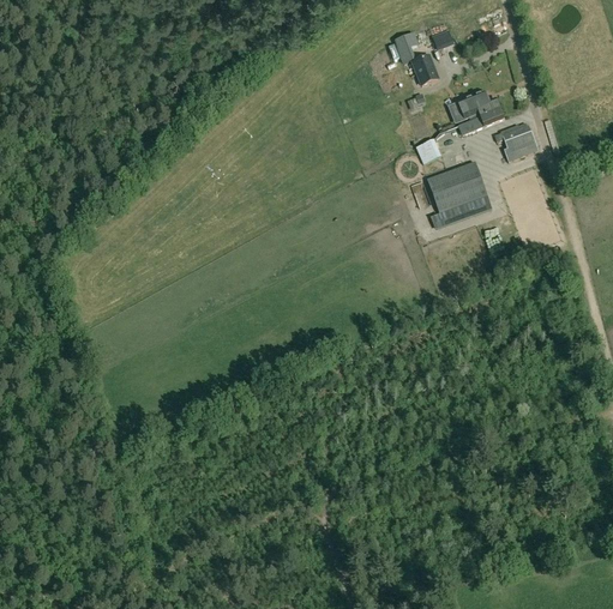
[(450,28),(433,34),(439,49),(456,43),(450,28)]
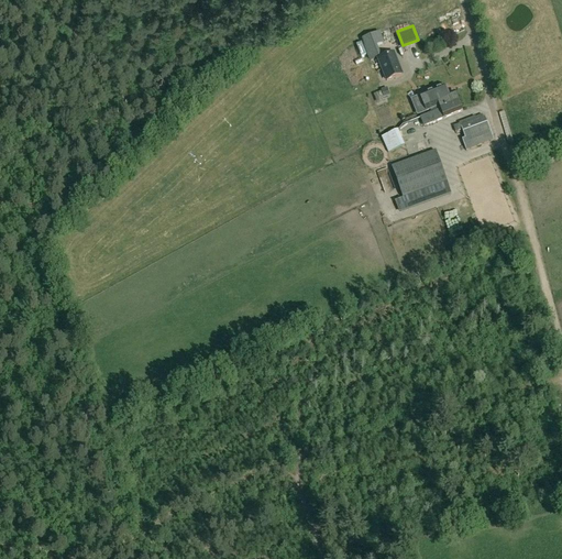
[(385,78),(403,72),(394,50),(376,56),(385,78)]
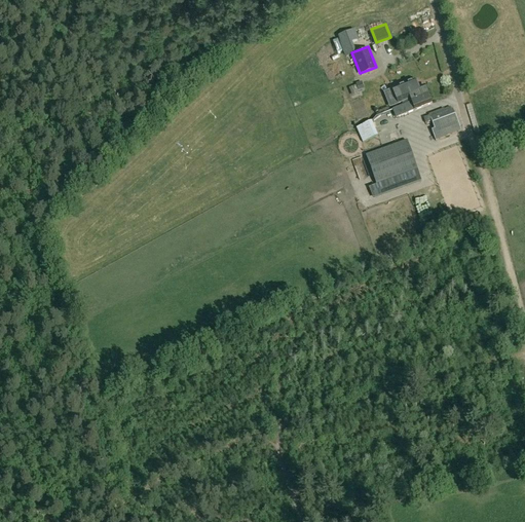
[(402,102),(428,91),(424,83),(423,83),(418,85),(415,77),(395,85),(397,88),(392,90),(397,101),(401,99),(402,102)]
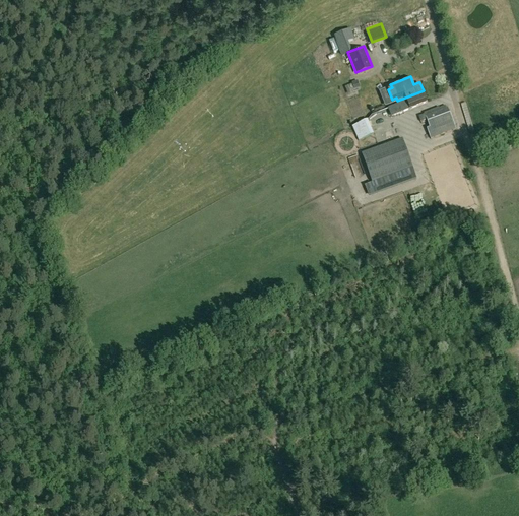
[(424,90),(397,101),(387,105),(390,114),(427,99),(424,90)]
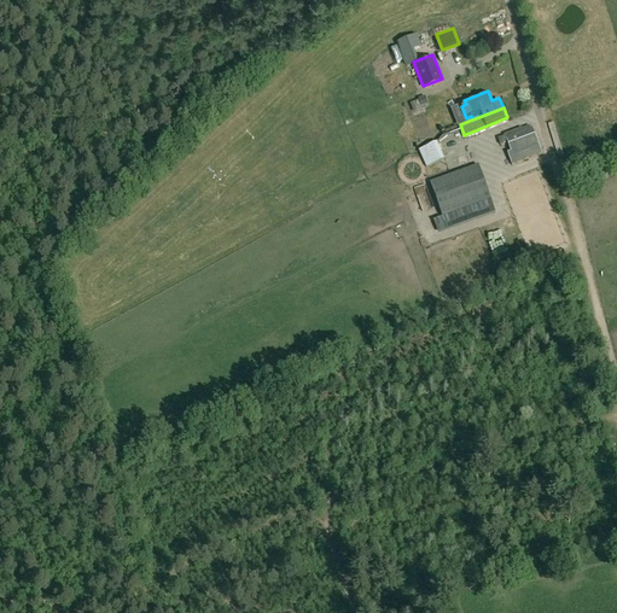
[(529,126),(528,122),(502,130),(502,133),(496,135),(499,141),(506,139),(508,149),(507,149),(511,161),(540,150),(531,124),(529,126)]
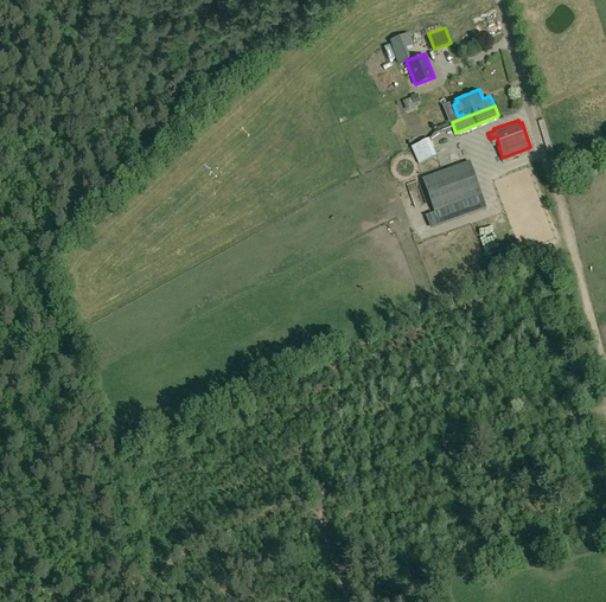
[(413,145),(421,162),(439,154),(431,136),(413,145)]
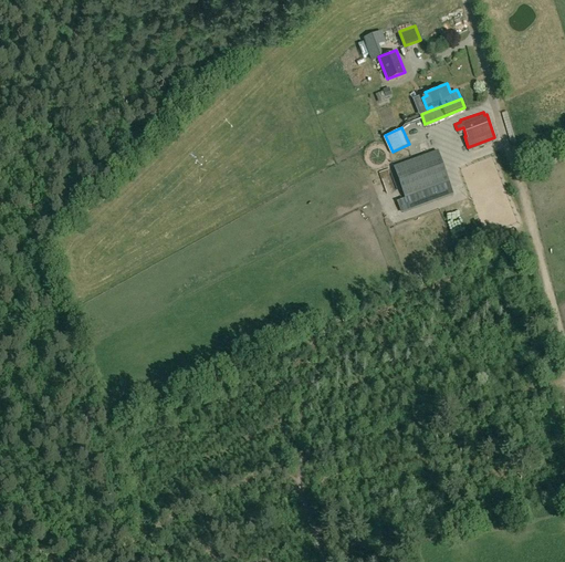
[(417,156),(394,165),(405,195),(396,198),(400,209),(431,198),(452,191),(448,179),(437,149),(417,156)]
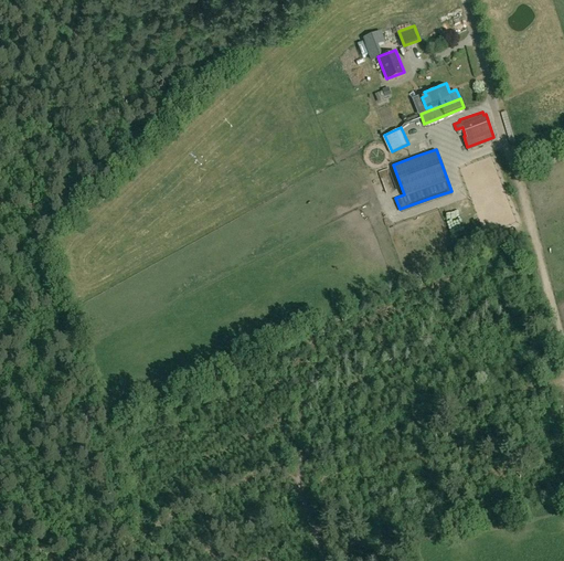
[(374,173),(379,191),(387,189),(382,171),(374,173)]
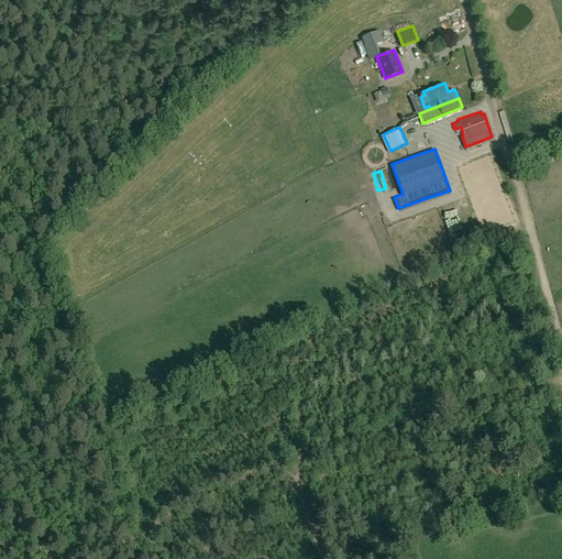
[(456,255),(475,249),(471,236),(452,243),(456,255)]
